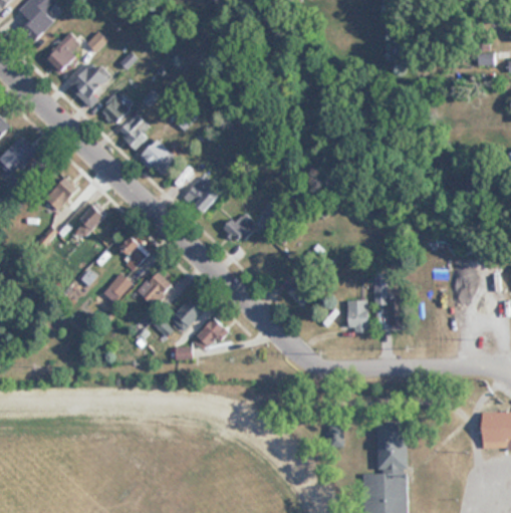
[(28,0),(18,12),(29,21),(17,35),(30,47),(61,11),(50,2),(52,0),(28,0)]
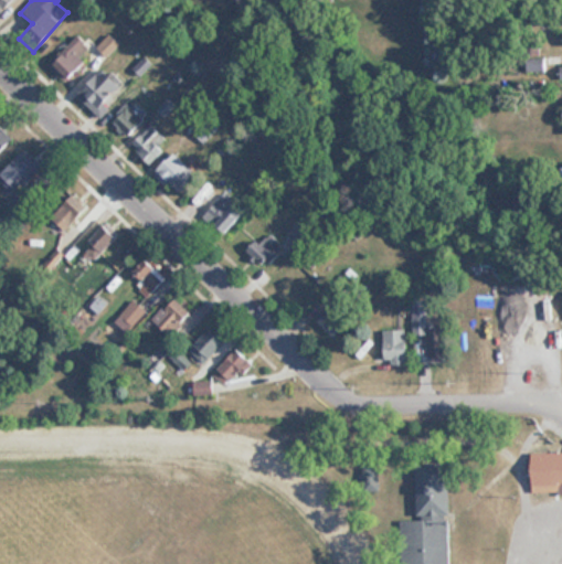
[(84,64),(76,55),(85,46),(75,36),(45,65),(64,84),(84,64)]
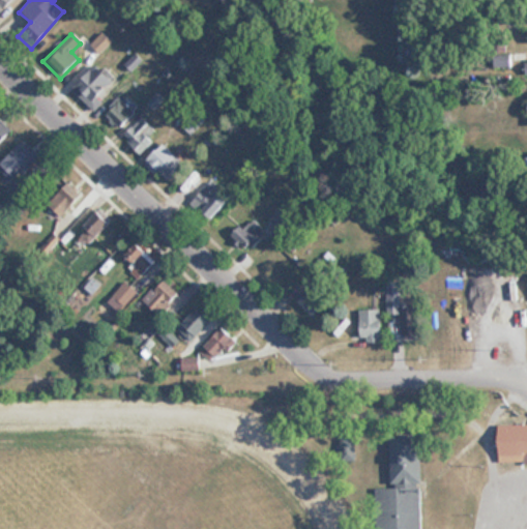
[(100,34),(90,45),(97,53),(109,43),(100,34)]
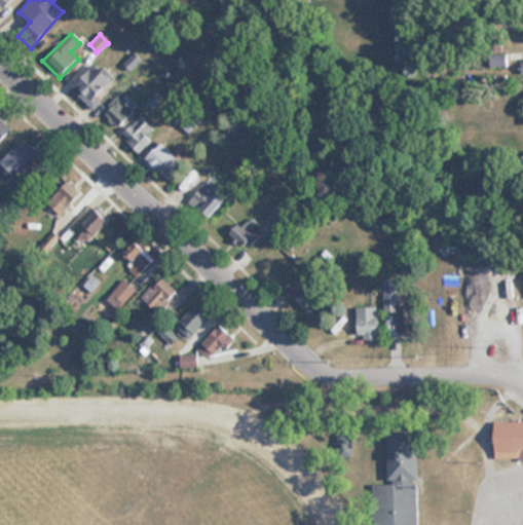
[(70,87),(88,108),(114,85),(96,64),(70,87)]
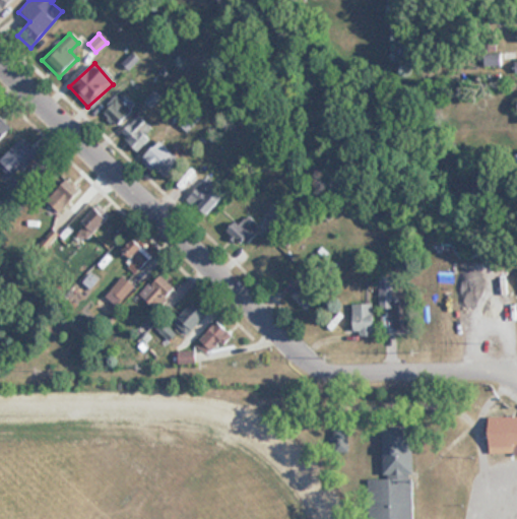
[(114,127),(131,111),(115,95),(99,112),(114,127)]
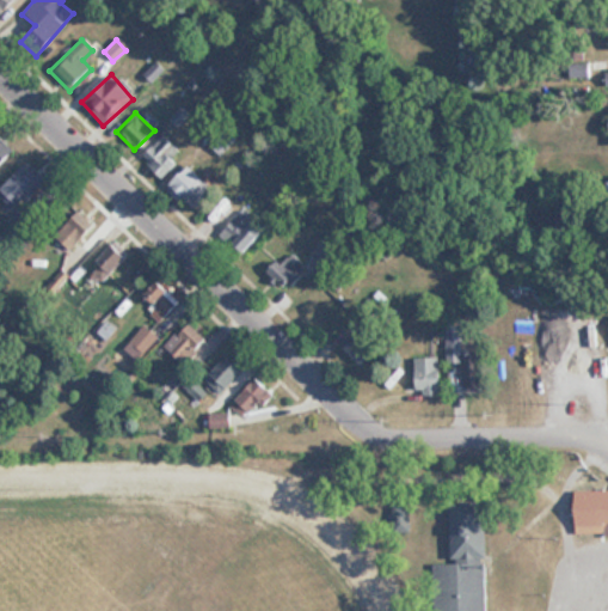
[(170,159),(177,152),(164,135),(139,156),(158,179),(174,165),(170,159)]
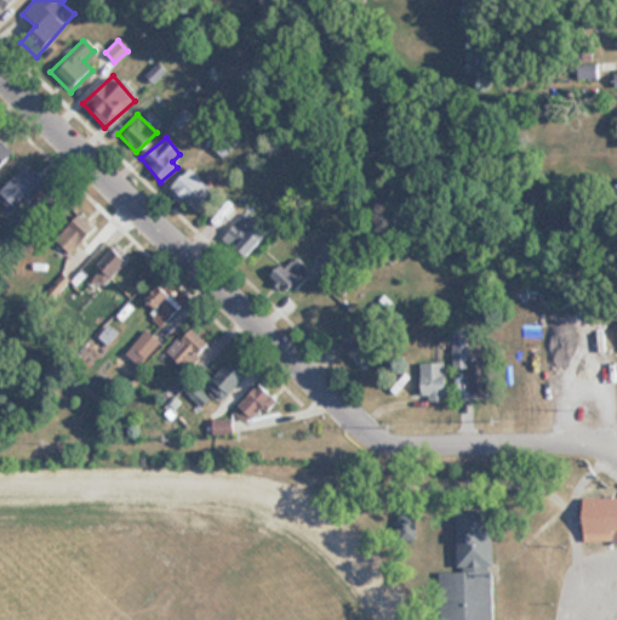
[(0,165),(11,154),(0,144),(0,165)]
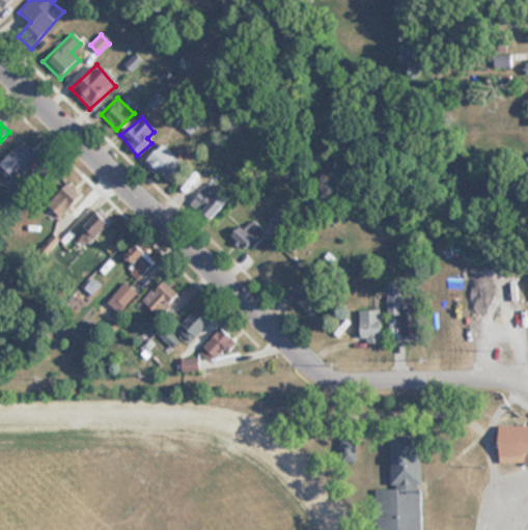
[(14,183),(36,159),(21,142),(0,163),(0,169),(14,183)]
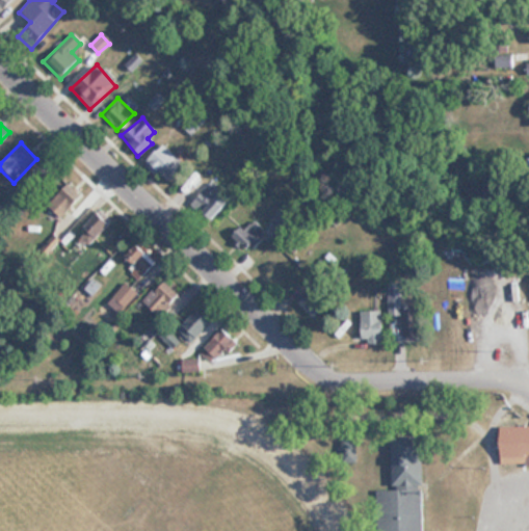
[(155,169),(167,183),(184,166),(162,144),(141,165),(151,175),(155,169)]
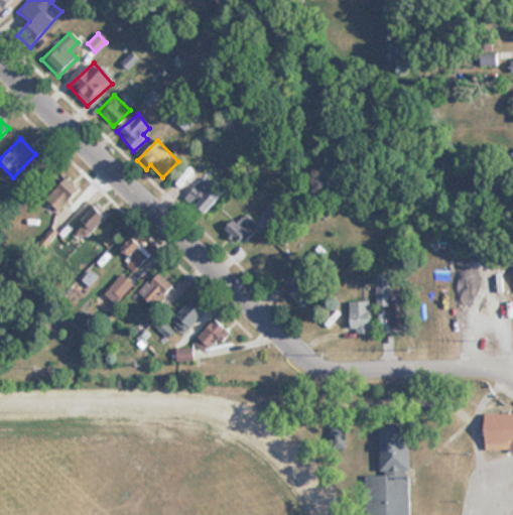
[(183,198),(203,215),(223,191),(204,174),(183,198)]
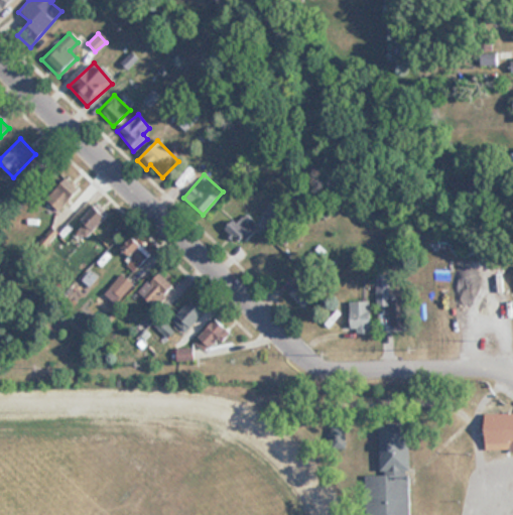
[(78,192),(65,179),(56,187),(70,201),(78,192)]
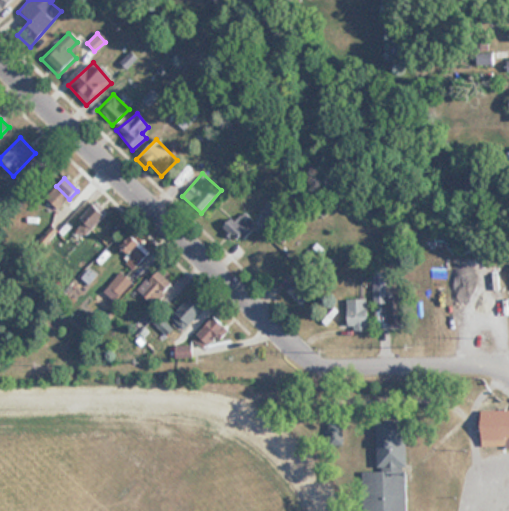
[(102,209),(89,201),(69,234),(82,242),(102,209)]
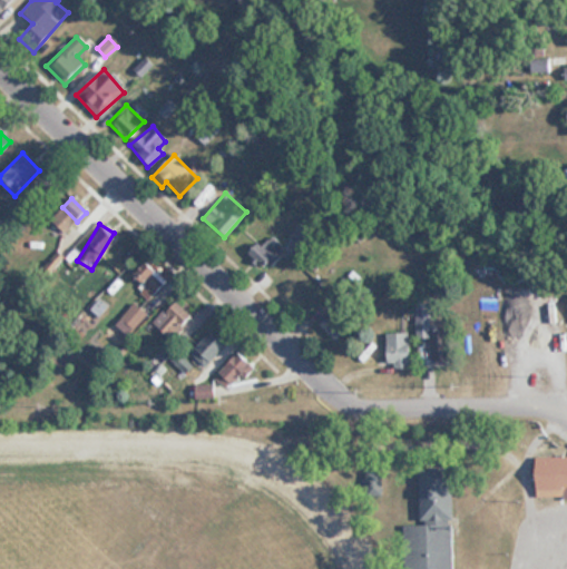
[(247,254),(265,271),(284,249),(266,233),(247,254)]
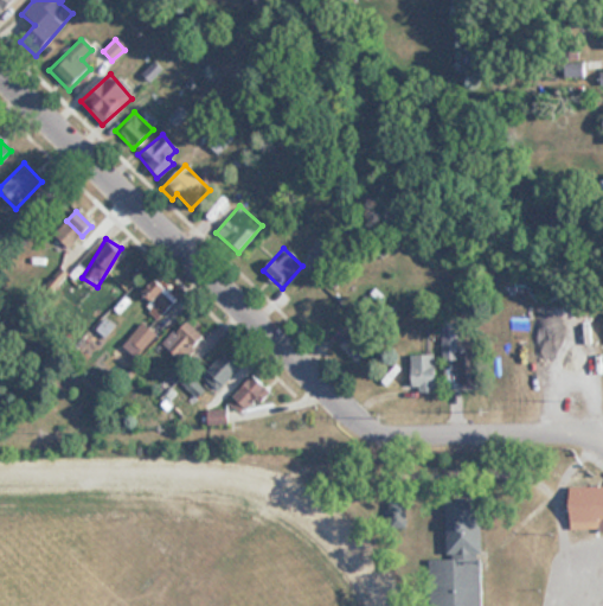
[(155,320),(175,300),(154,279),(141,292),(153,304),(146,312),(155,320)]
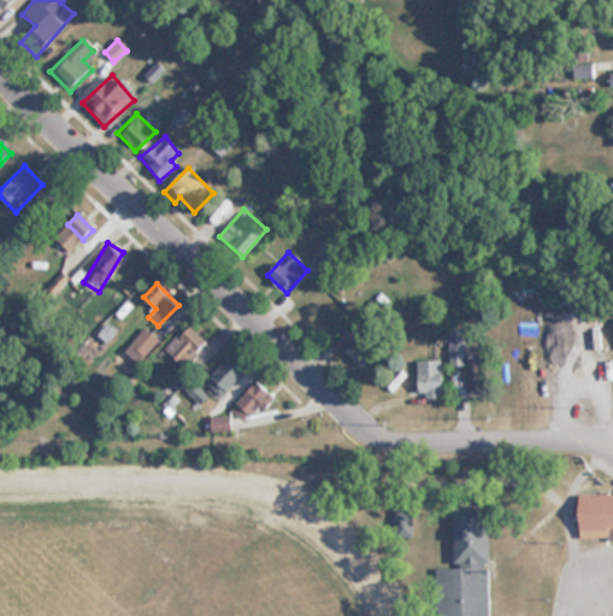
[(165,351),(184,367),(206,341),(186,326),(165,351)]
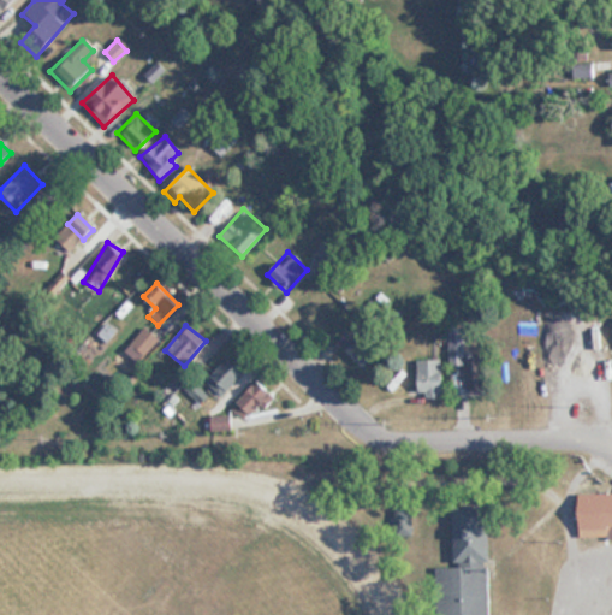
[(142,355),(156,339),(143,327),(129,343),(142,355)]
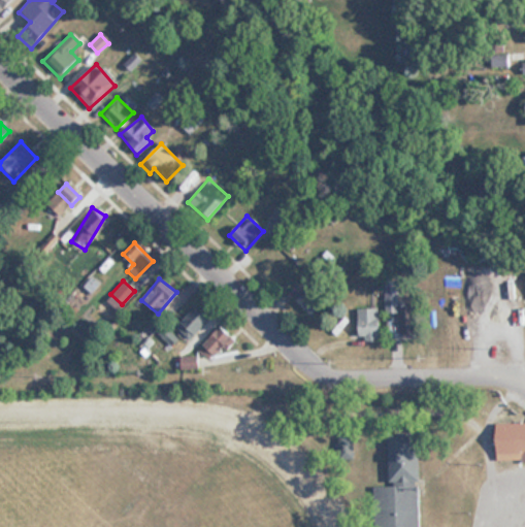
[(382,282),(383,314),(397,314),(398,336),(415,336),(415,306),(396,306),(396,281),(382,282)]
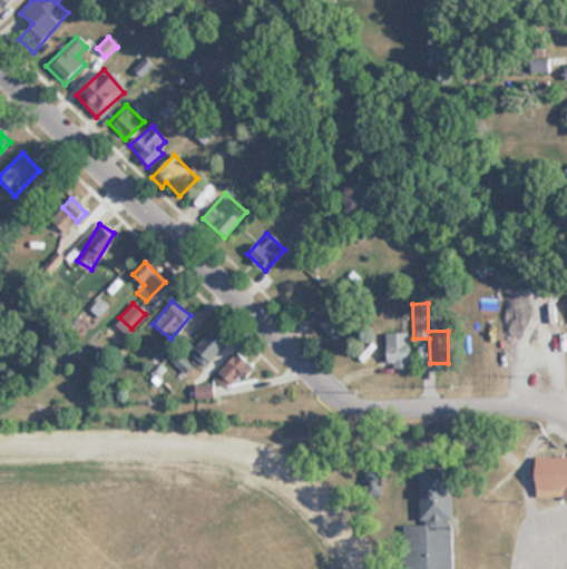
[(318,324),(334,341),(352,324),(335,307),(318,324)]
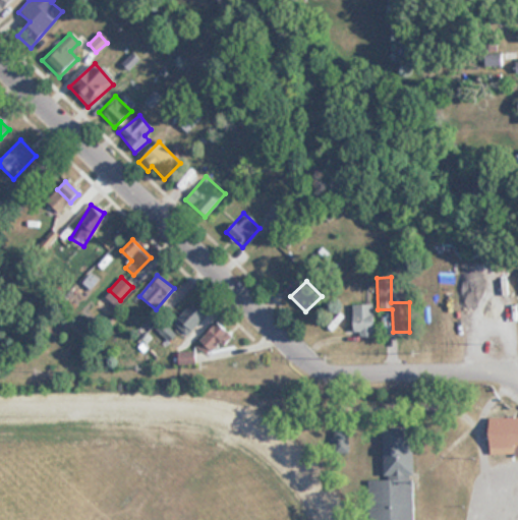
[(205,315),(190,303),(173,323),(187,335),(205,315)]
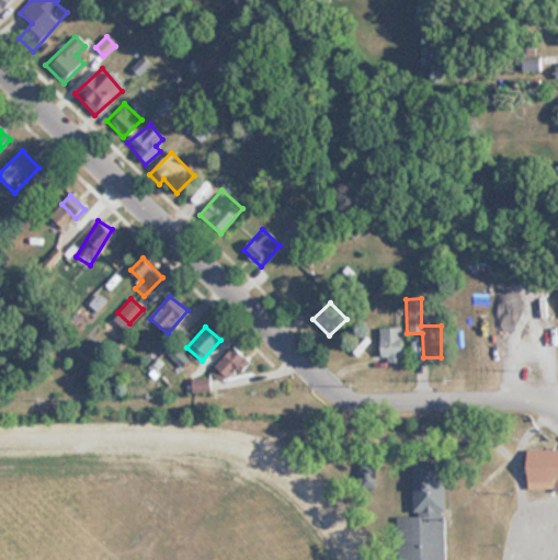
[(401,329),(379,329),(379,363),(401,363),(401,329)]
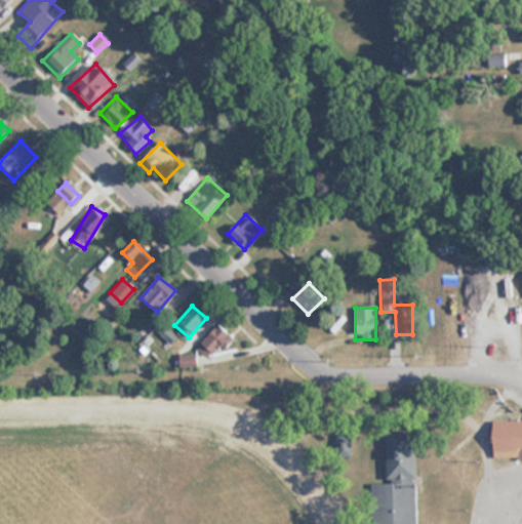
[(209,359),(230,336),(216,325),(196,348),(209,359)]
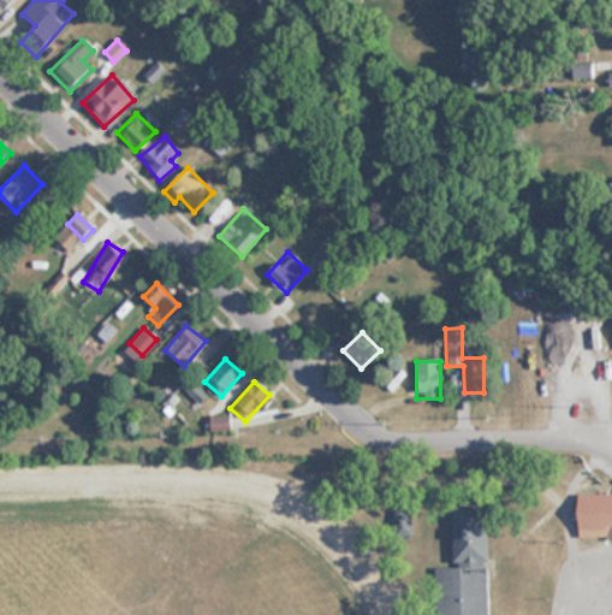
[(208,419),(211,432),(230,431),(227,417),(208,419)]
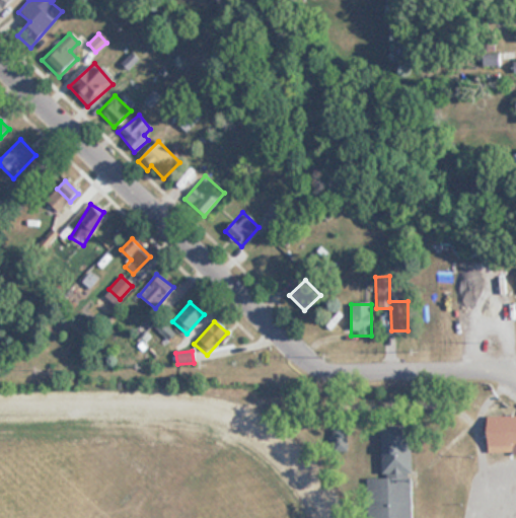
[(365,479),(366,517),(411,517),(409,433),(380,434),(381,478),(365,479)]
